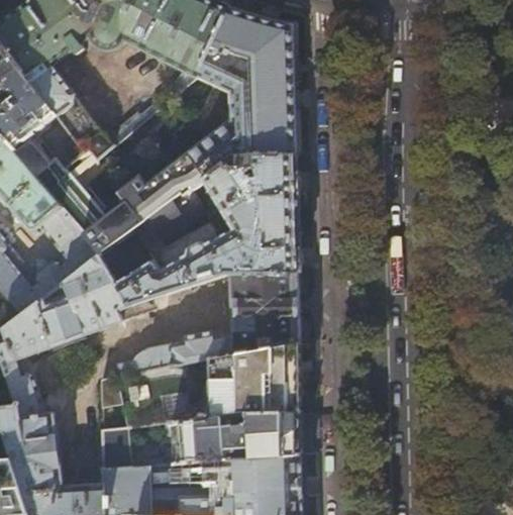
[(8,12),(0,17),(0,41),(82,149),(87,145),(93,153),(95,156),(193,74),(194,73),(225,6),(210,0),(23,0),(8,12)]
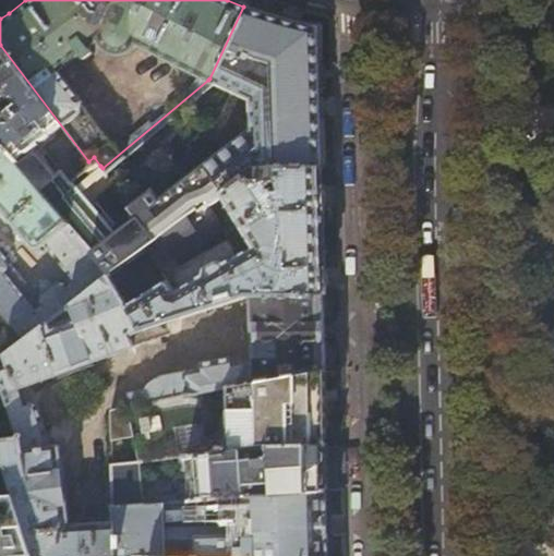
[(251,10),(243,7),(209,79),(230,88),(224,95),(249,127),(154,198),(146,190),(125,206),(132,215),(109,231),(75,191),(82,191),(83,174),(79,170),(67,180),(57,170),(35,188),(107,273),(204,198),(205,200),(237,176),(240,180),(267,177),(268,165),(315,162),(314,123),(314,116),(313,96),(312,26),(302,24),(278,19),(263,13),(251,10)]
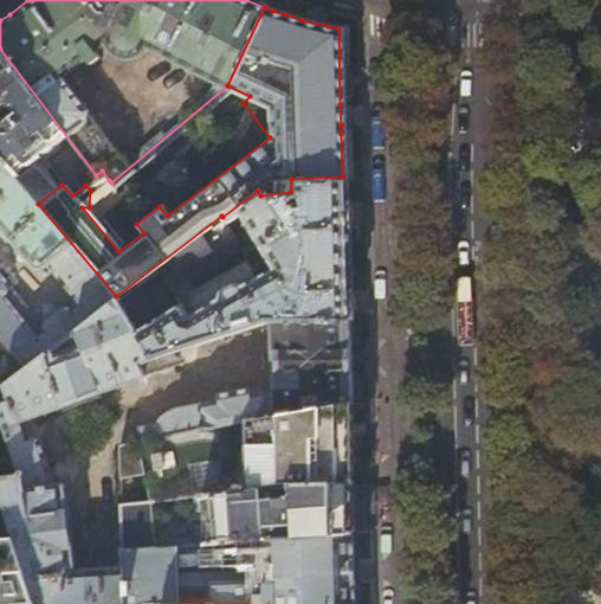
[(0,159),(38,204),(62,185),(72,196),(85,185),(88,182),(96,175),(0,49),(0,159)]
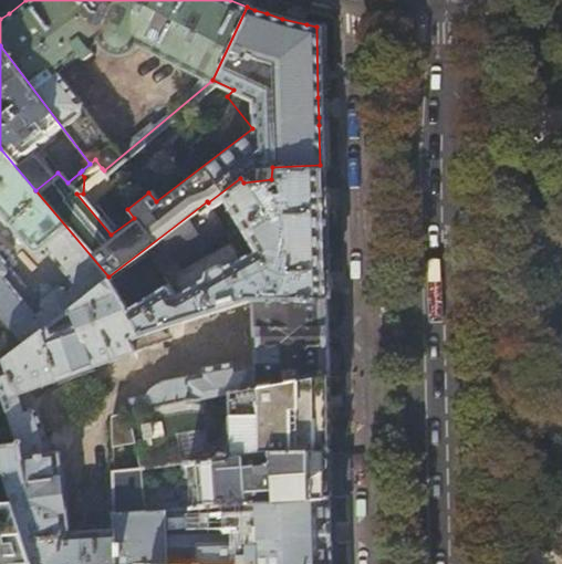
[(0,313),(22,342),(52,320),(65,310),(105,279),(108,277),(35,190),(0,148),(0,213),(27,246),(28,246),(29,247),(30,248),(33,249),(38,247),(38,248),(42,244),(72,281),(65,286),(64,284),(51,283),(45,277),(42,279),(41,279),(34,284),(35,284),(33,286),(39,293),(38,306),(39,309),(32,313),(10,285),(17,280),(10,271),(8,271),(3,273),(4,272),(6,271),(6,265),(4,263),(6,263),(0,256),(0,313)]
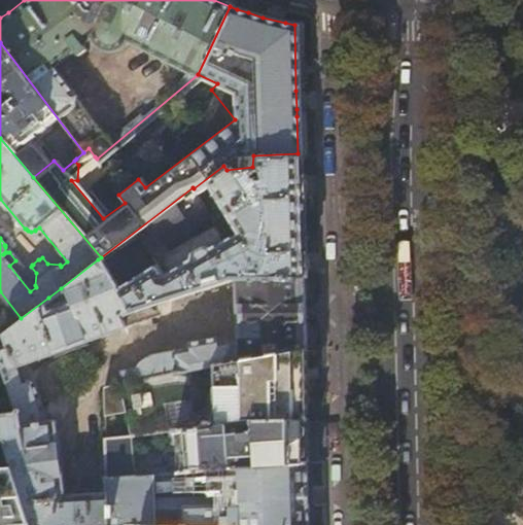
[(88,164),(95,156),(89,148),(83,152),(76,159),(80,163),(88,164)]
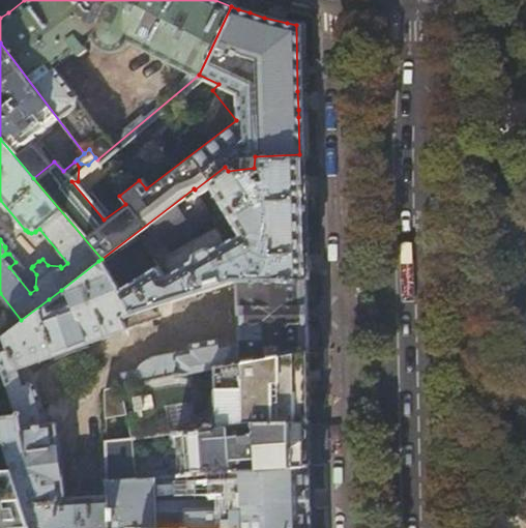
[(225,167),(195,189),(194,188),(101,259),(98,261),(129,311),(153,302),(228,280),(234,279),(302,277),(302,273),(301,255),(300,212),(300,196),(299,177),(299,154),(255,156),(254,168),(228,171),(225,167)]
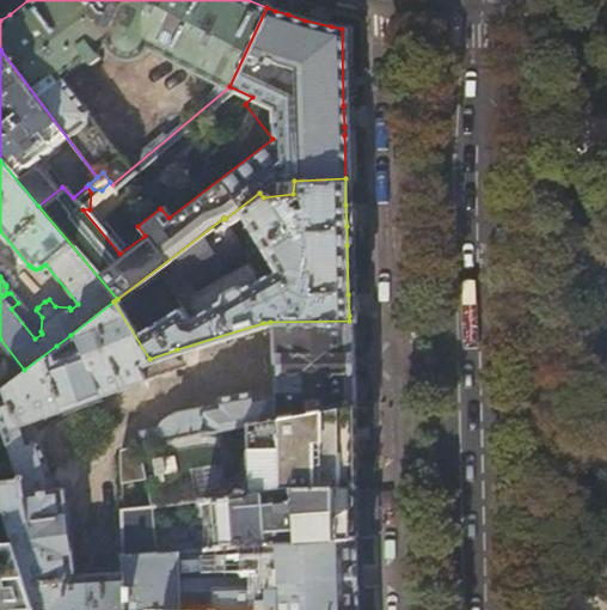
[(149,359),(114,302),(71,335),(77,346),(61,352),(56,346),(24,370),(0,390),(0,424),(17,477),(0,480),(0,507),(11,541),(32,609),(67,609),(73,608),(121,609),(120,573),(71,573),(60,489),(57,487),(50,488),(37,445),(36,444),(32,441),(28,440),(25,440),(19,422),(181,364),(177,349),(149,359)]
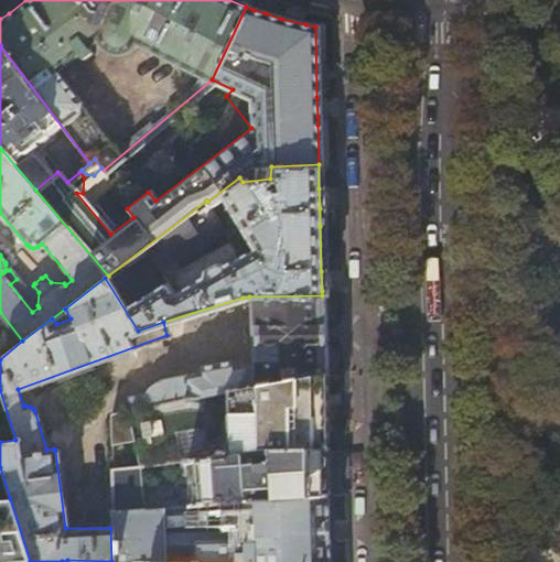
[(322,295),(249,296),(250,360),(234,364),(233,361),(228,359),(200,365),(196,369),(196,371),(158,379),(158,380),(154,381),(149,385),(146,389),(144,391),(127,397),(129,408),(323,373),(323,331),(322,298),(322,295)]
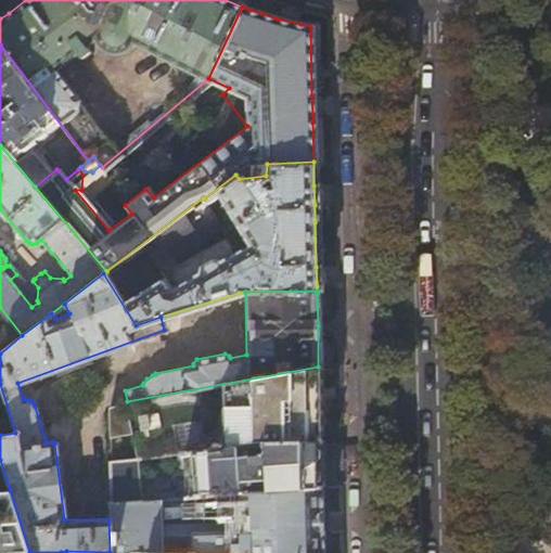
[(319,399),(318,367),(127,401),(105,406),(105,436),(126,433),(127,459),(130,459),(173,453),(253,442),(320,440),(320,439),(320,425),(319,414),(319,400),(319,399)]
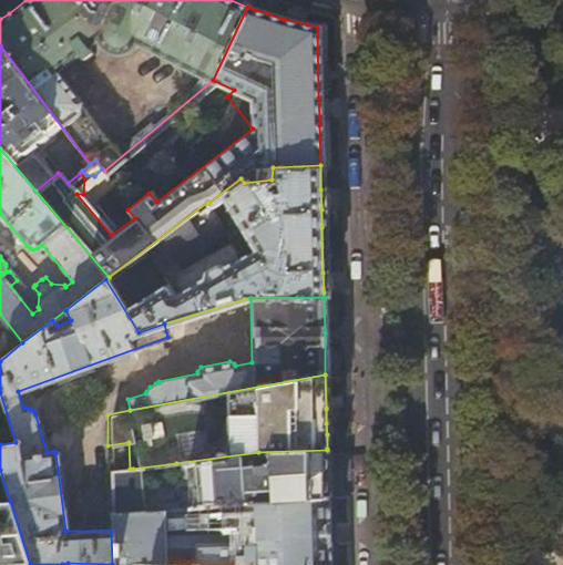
[(327,451),(327,450),(258,452),(176,463),(178,485),(188,485),(190,496),(178,497),(180,507),(218,504),(237,503),(328,494),(328,470),(327,451)]
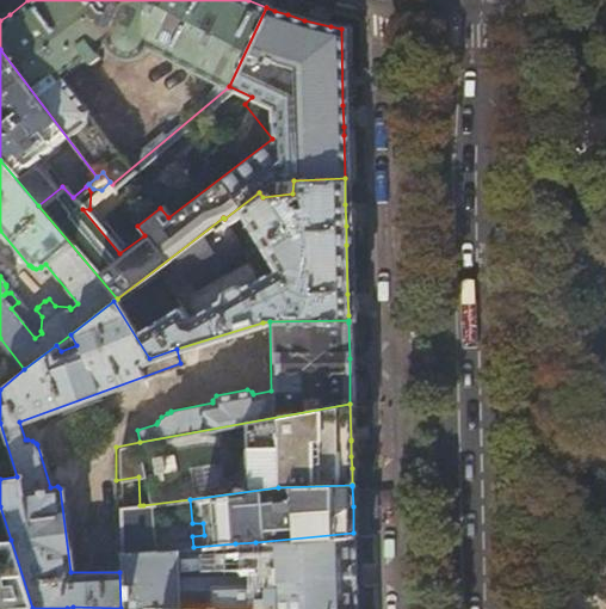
[(147,552),(143,505),(140,505),(117,508),(118,554),(147,552)]
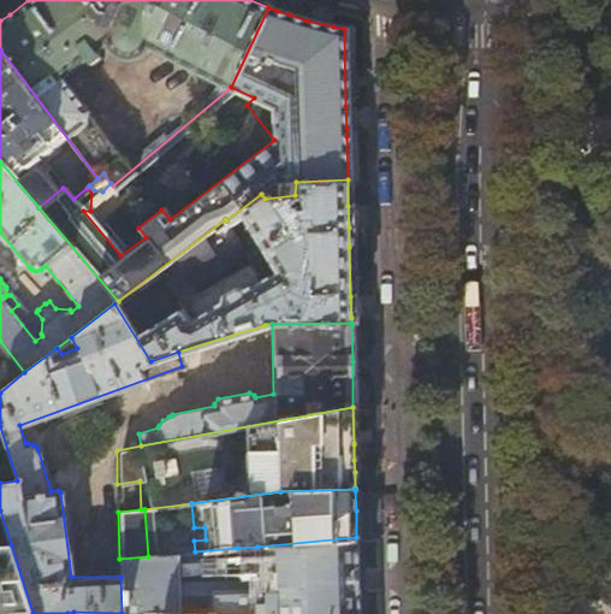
[(357,570),(356,537),(257,547),(257,579),(177,584),(176,554),(172,554),(148,556),(119,559),(120,577),(122,613),(123,613),(205,613),(357,613),(357,588),(357,578),(357,570)]
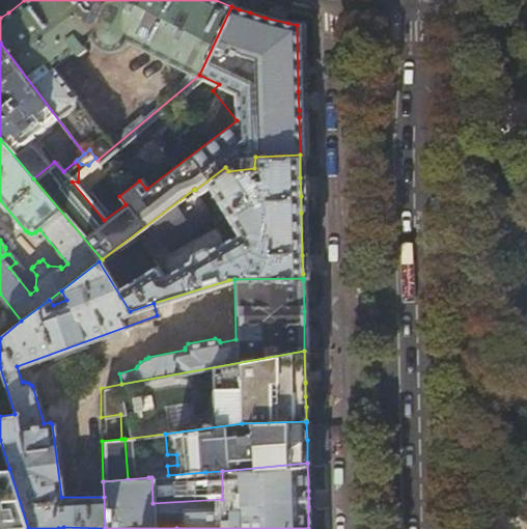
[(28,528),(9,469),(0,469),(0,528),(28,528)]
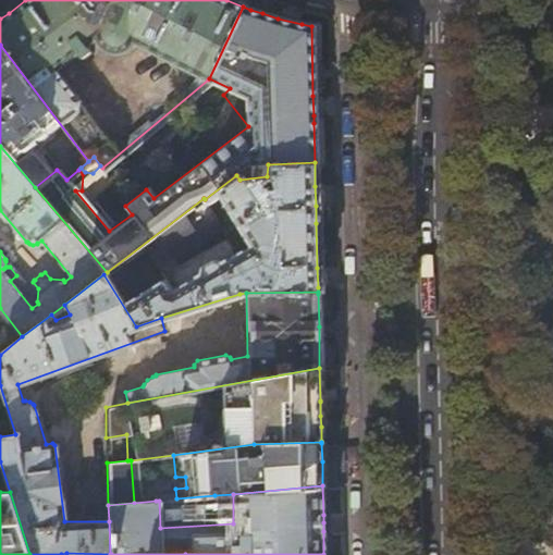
[(216,503),(214,495),(176,498),(173,500),(174,507),(216,503)]
